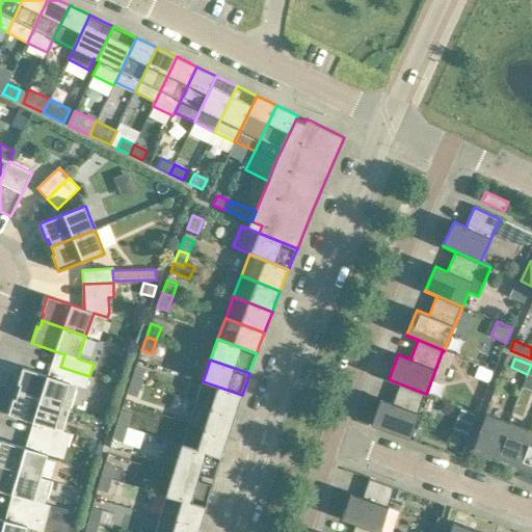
[(479,366),(474,377),(488,383),(494,372),(479,366)]
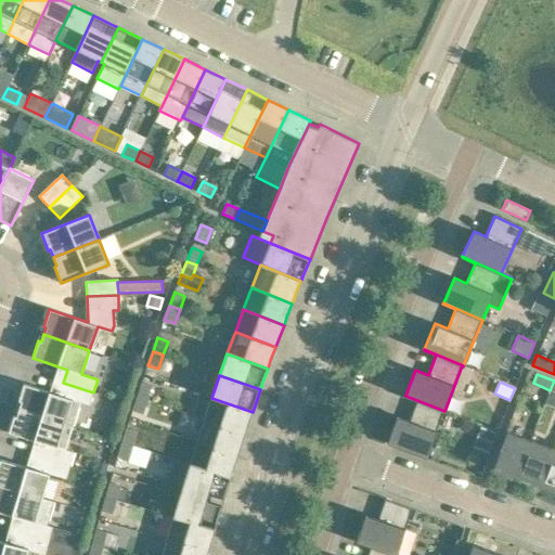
[(21,402),(18,409),(74,426),(81,402),(89,405),(93,392),(63,383),(59,395),(24,384),(18,401),(21,402)]
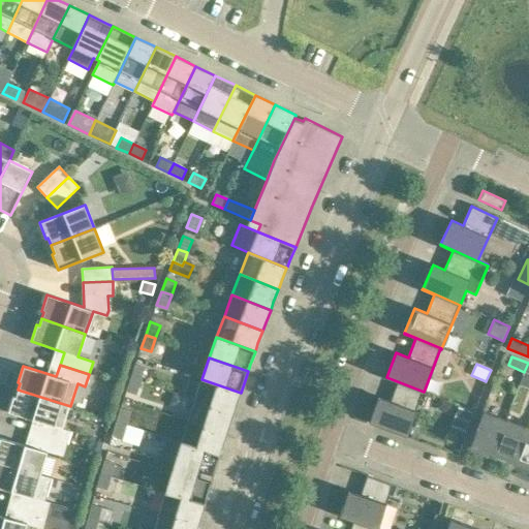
[(135,365),(130,378),(141,381),(145,368),(135,365)]
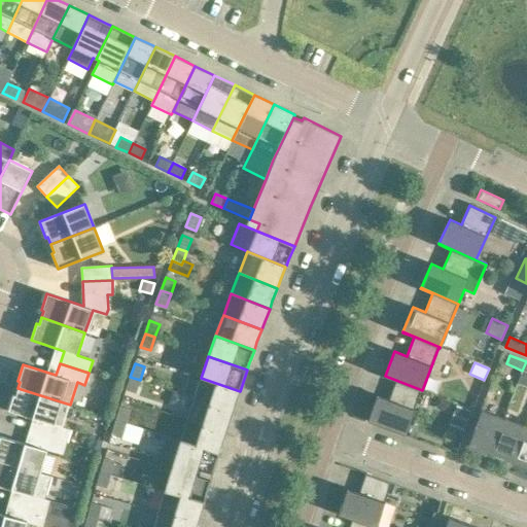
[(110,372),(108,378),(118,381),(121,371),(116,369),(110,372)]
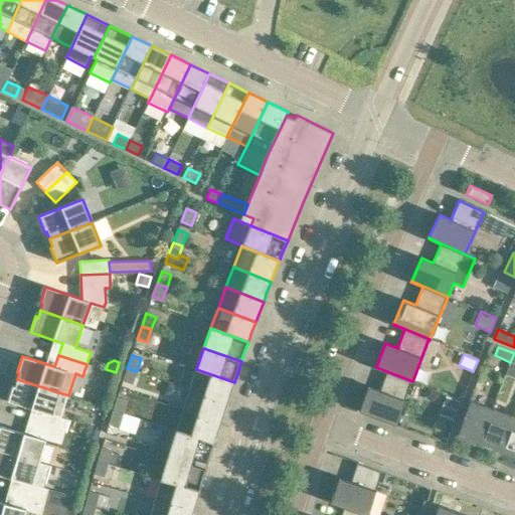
[(368,386),(359,411),(395,424),(411,382),(412,382),(412,381),(376,367),(375,368),(387,372),(380,391),(368,386)]
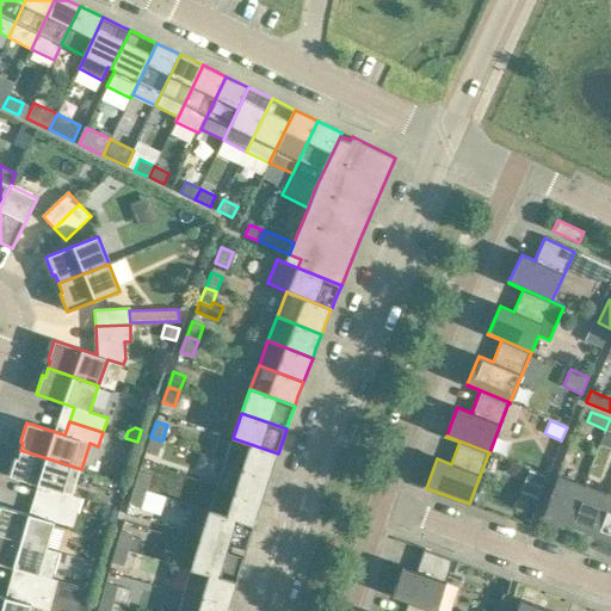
[(162,440),(150,437),(146,452),(158,456),(162,440)]
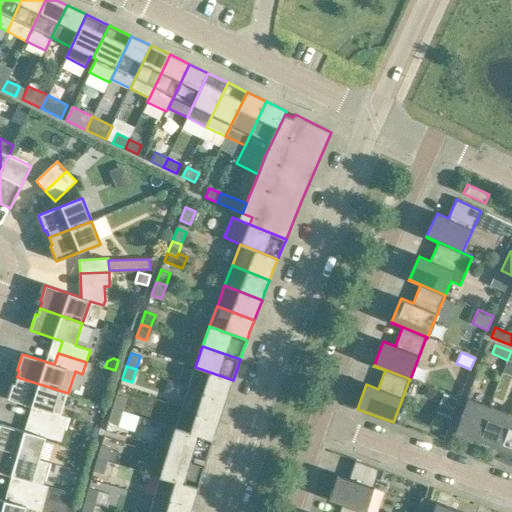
[(195,367),(188,387),(226,400),(228,393),(233,380),(195,367)]
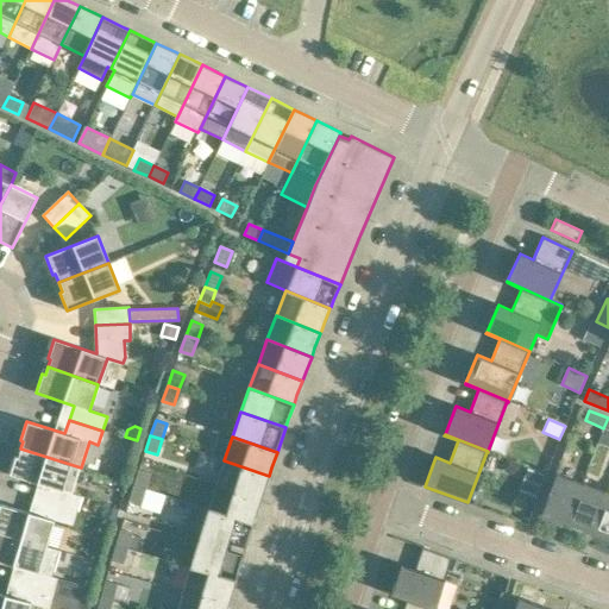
[(73,495),(81,468),(20,449),(18,457),(14,456),(10,475),(48,488),(44,501),(77,512),(81,497),(73,495)]
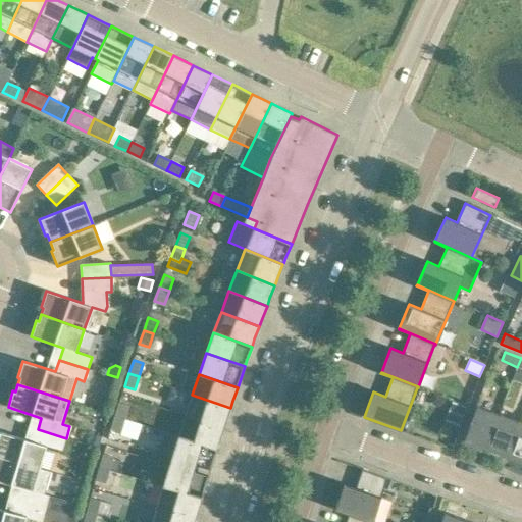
[(225,421),(230,408),(192,395),(185,416),(223,428),(225,421)]
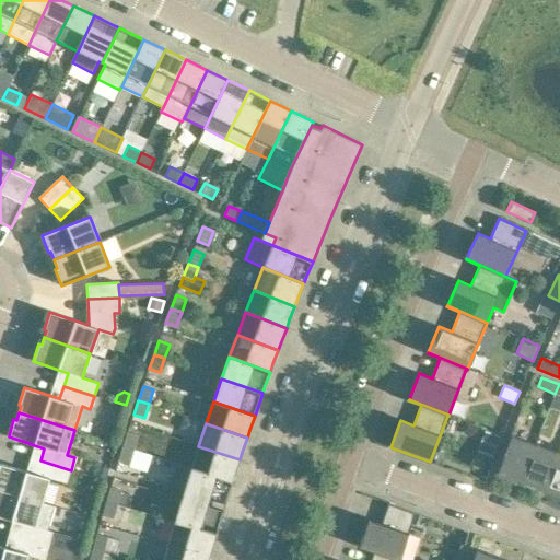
[(488,431),(485,439),(489,448),(497,451),(502,436),(488,431)]
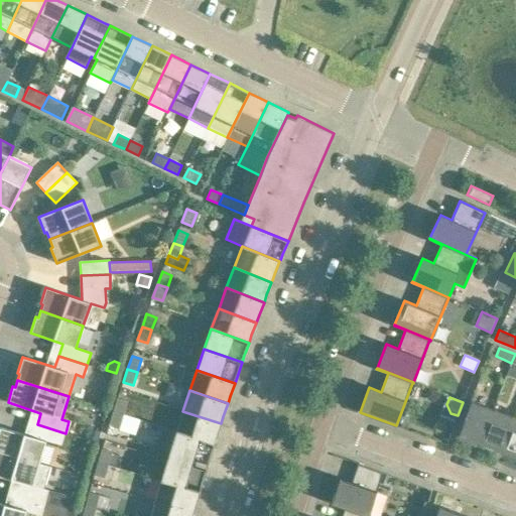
[(118,398),(114,412),(123,415),(127,401),(118,398)]
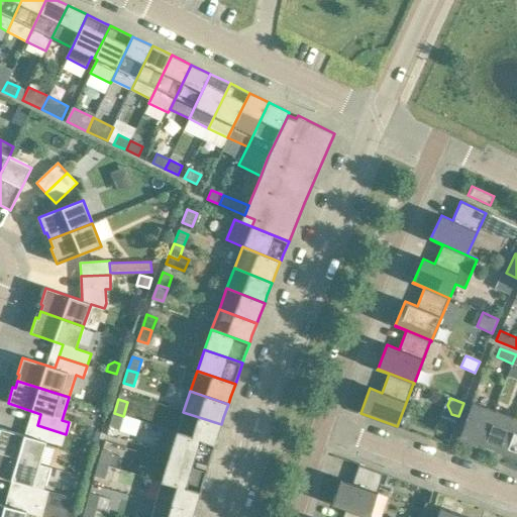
[(482,445),(495,411),(473,402),(459,437),(482,445)]
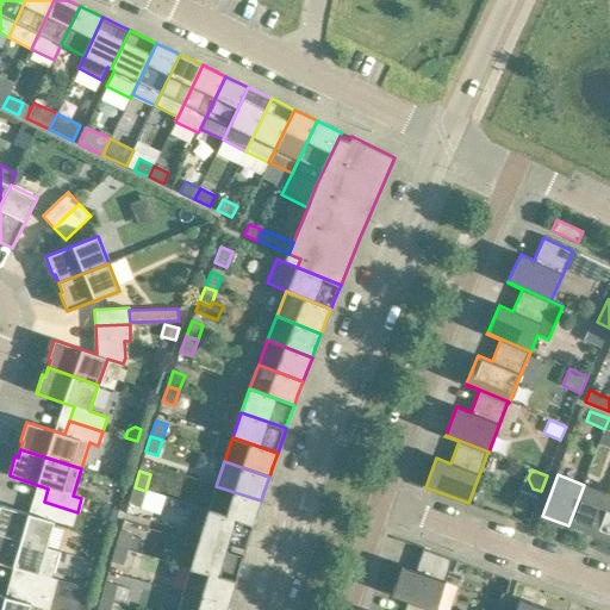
[(609,495),(584,485),(568,526),(593,535),(609,495)]
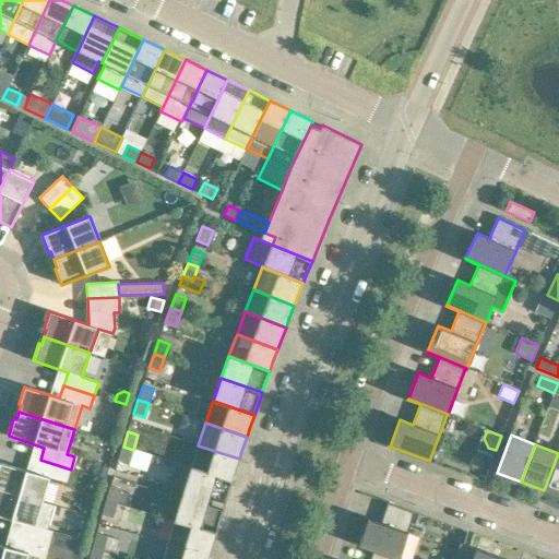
[(195,451),(190,468),(233,482),(239,459),(198,445),(195,451)]
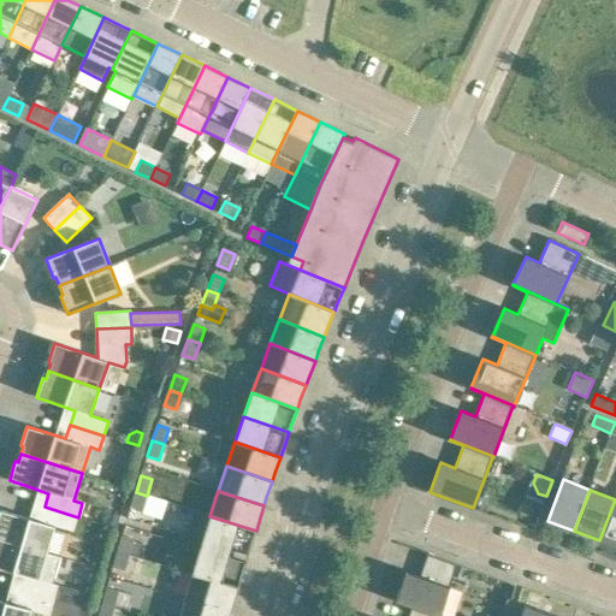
[(136,492),(131,507),(142,510),(147,496),(136,492)]
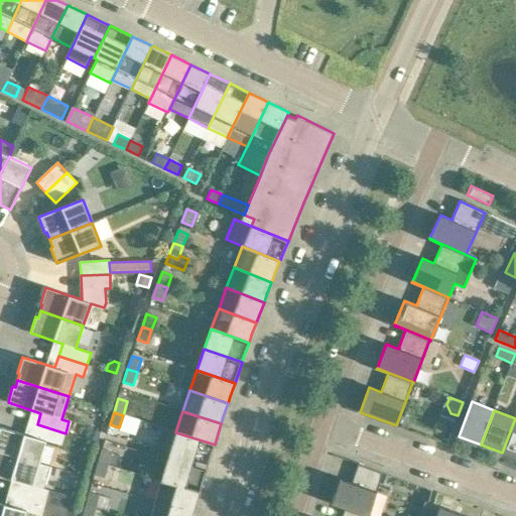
[(515,458),(515,417),(515,418),(502,453),(515,458)]
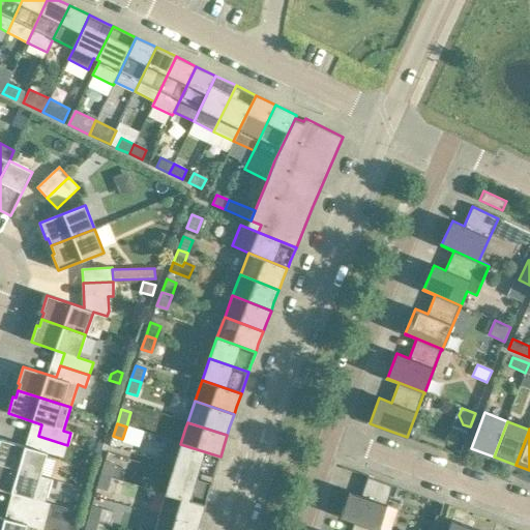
[(0,464),(40,476),(48,453),(63,458),(67,445),(38,436),(34,448),(0,439),(0,464)]
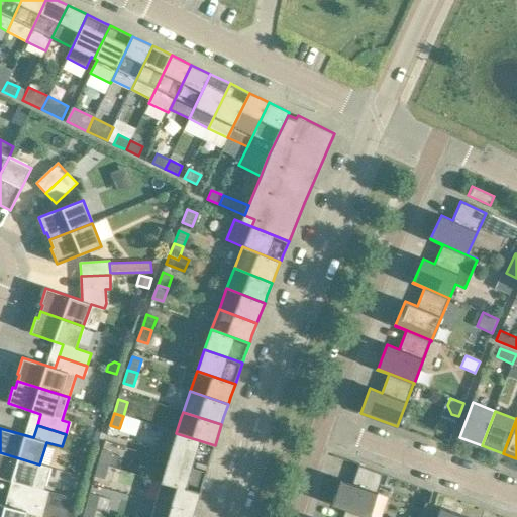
[(210,458),(215,445),(176,433),(170,453),(169,456),(207,469),(210,458)]
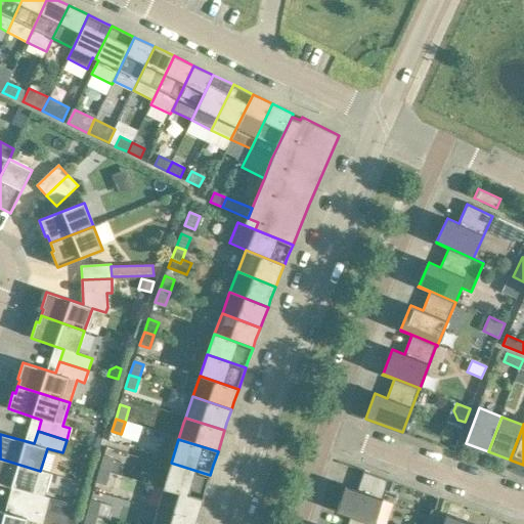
[(103,455),(99,469),(110,472),(117,474),(121,461),(103,455)]
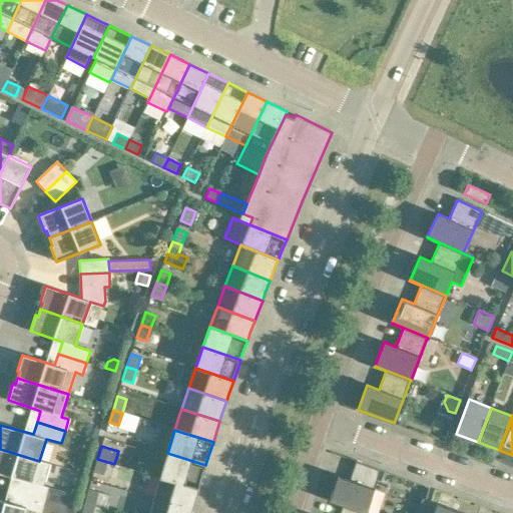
[(33,483),(39,461),(0,449),(0,474),(20,480),(17,492),(45,499),(48,487),(33,483)]
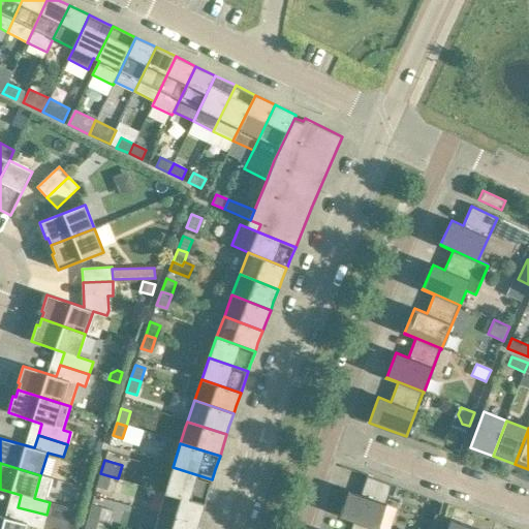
[(173,467),(165,493),(205,504),(212,479),(173,467)]
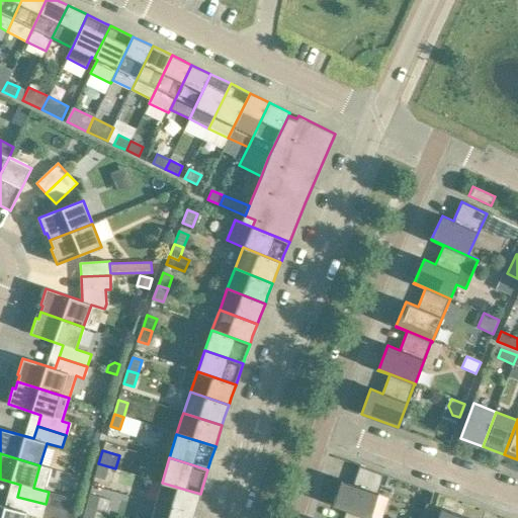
[(108,466),(98,463),(95,477),(104,480),(108,466)]
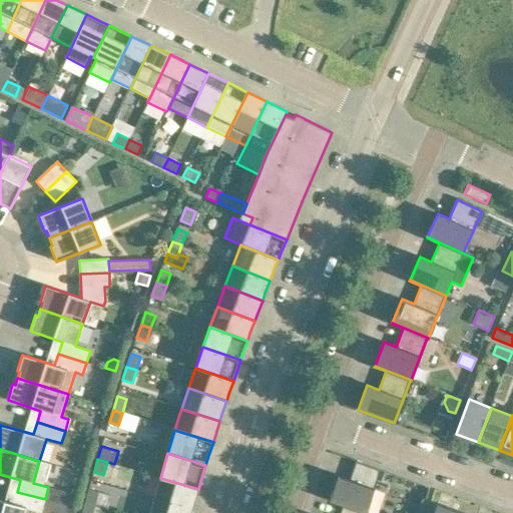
[(338,476),(330,500),(366,512),(368,512),(367,512),(381,470),(356,461),(350,480),(338,476)]
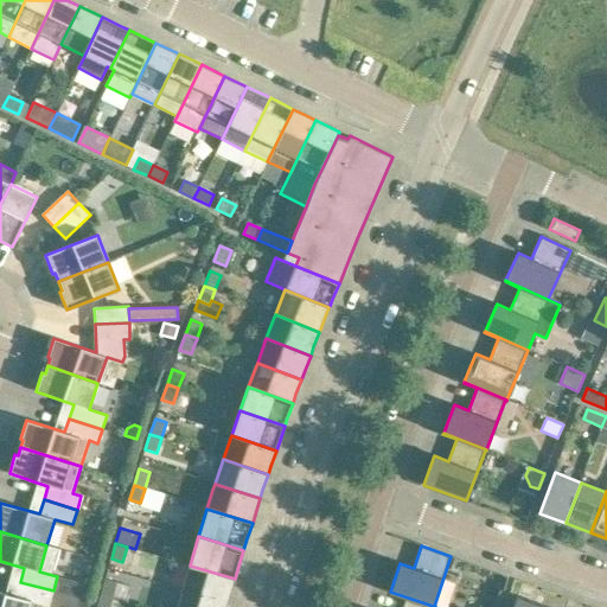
[(228,604),(235,579),(190,566),(181,590),(228,604)]
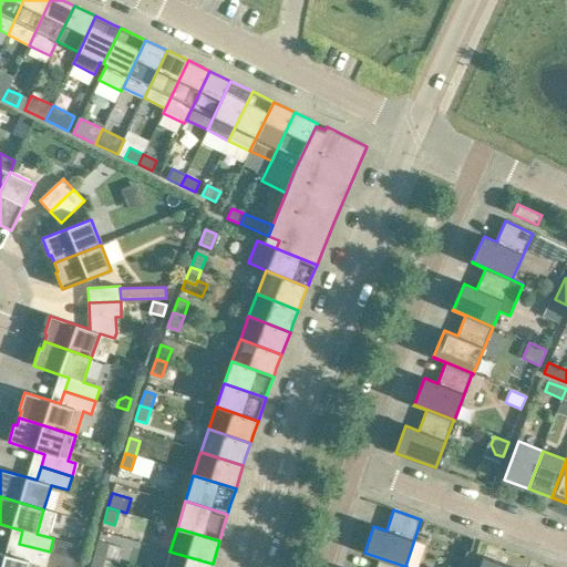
[(99,540),(94,556),(105,558),(109,544),(99,540)]
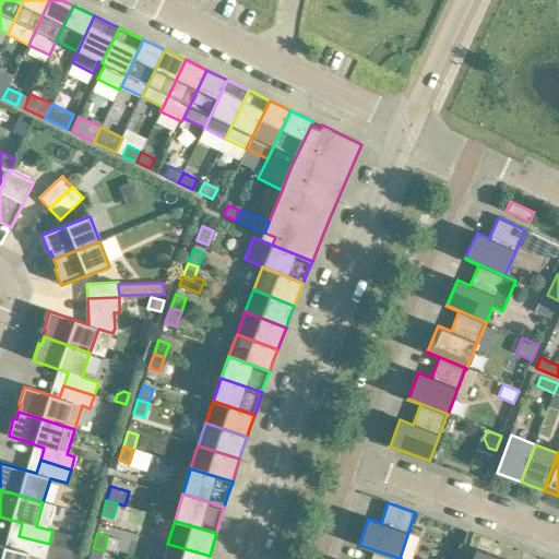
[(0,558),(40,558),(42,557),(46,558),(49,544),(19,536),(14,549),(0,545),(0,558)]
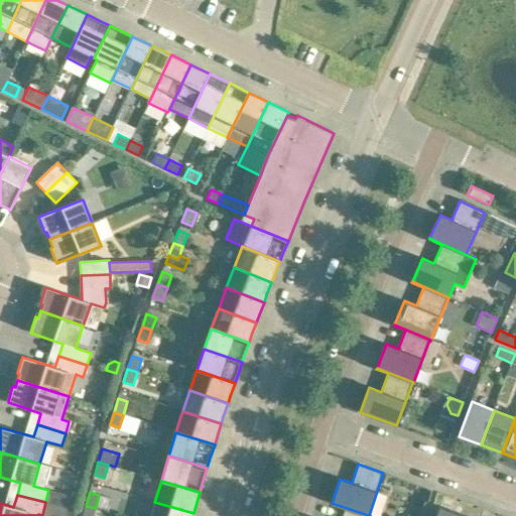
[(45,502),(42,515),(46,515),(61,515),(65,508),(45,502)]
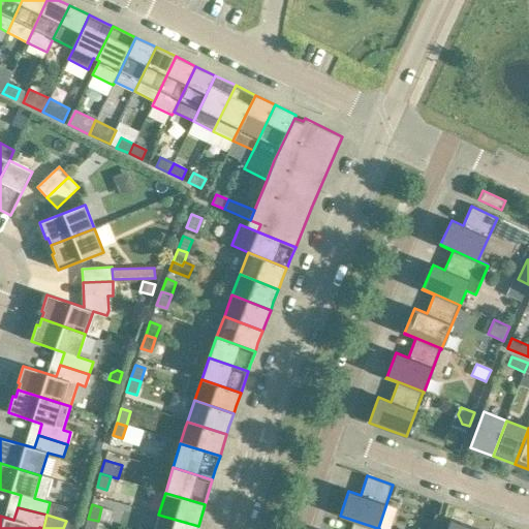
[(158,515),(154,528),(197,528),(198,526),(158,515)]
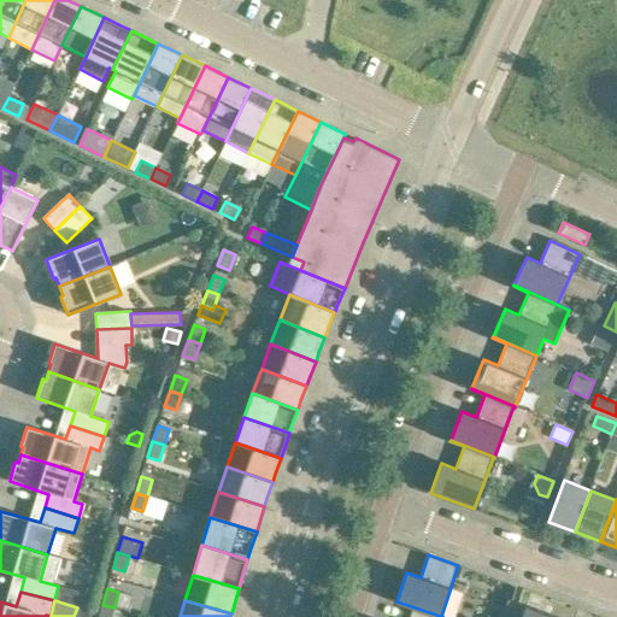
[(440,616),(397,601),(397,603),(412,609),(410,616),(440,616)]
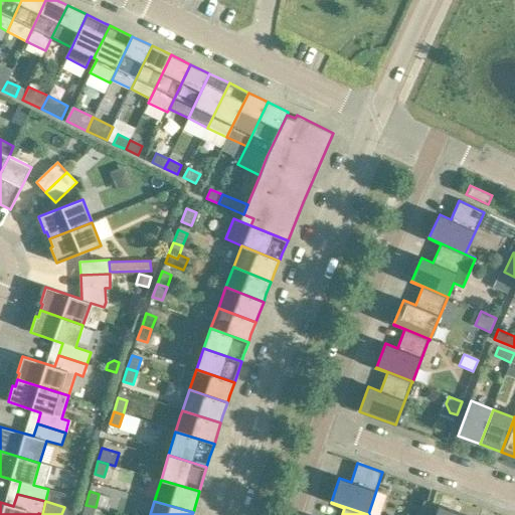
[(86,505),(82,514),(93,514),(96,507),(86,505)]
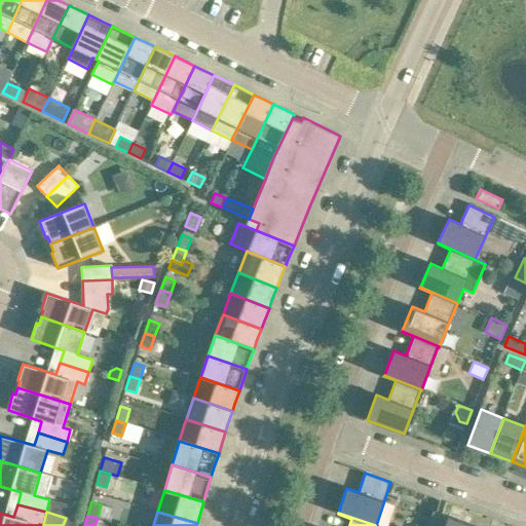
[(444,525),(466,525),(467,524),(448,516),(444,525)]
